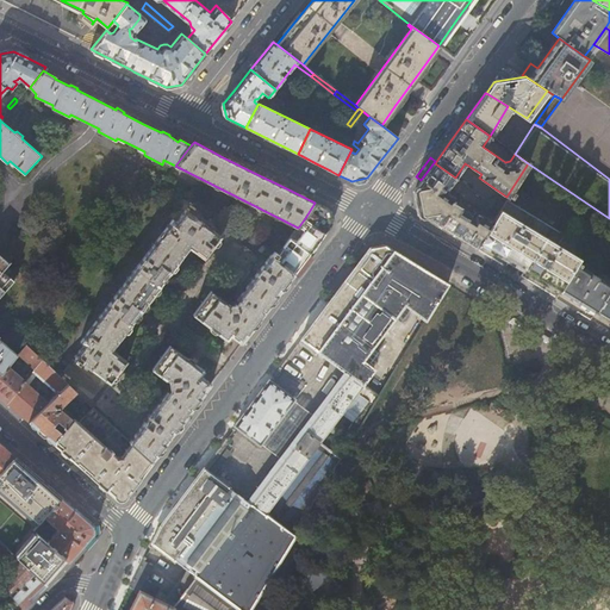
[(455,178),(435,163),(422,180),(415,191),(419,215),(439,225),(475,248),(492,221),(472,209),(471,212),(455,204),(459,199),(446,191),(455,178)]
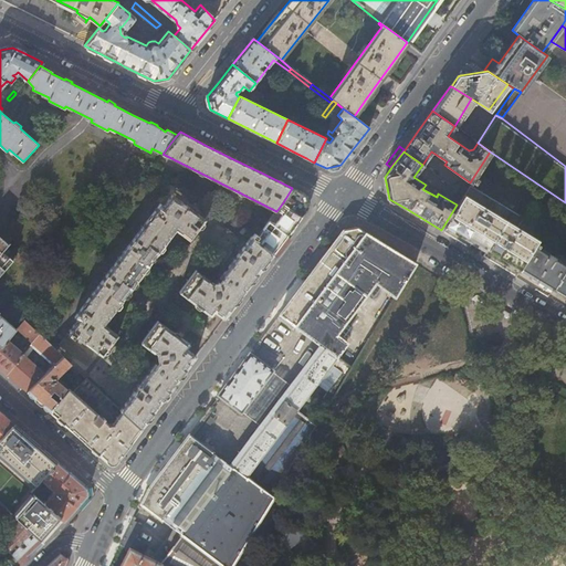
[(459,180),(454,187),(464,194),(469,186),(459,180)]
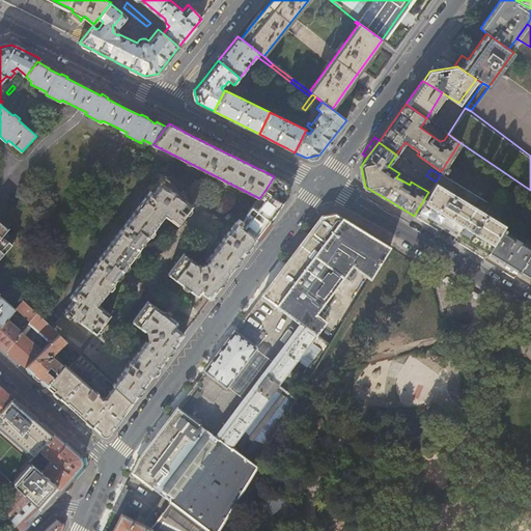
[(440,174),(436,182),(431,188),(428,192),(414,216),(440,232),(445,225),(457,233),(453,241),(466,248),(483,259),(504,227),(511,216),(492,203),(485,213),(457,196),(464,187),(441,172),(440,174)]
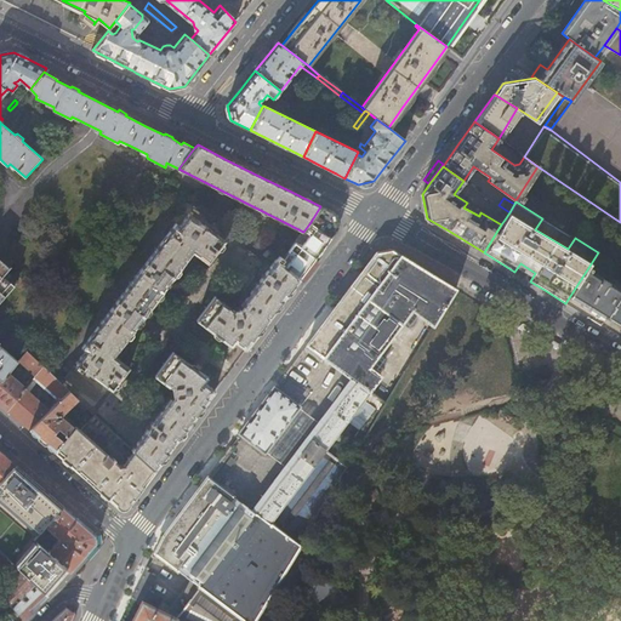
[(510,212),(499,205),(494,212),(505,220),(510,212)]
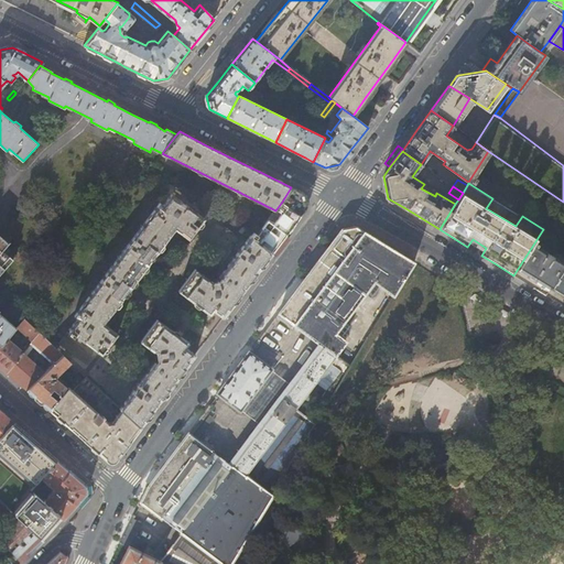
[(306,207),(303,194),(291,187),(282,202),(301,215),(304,210),(306,207)]
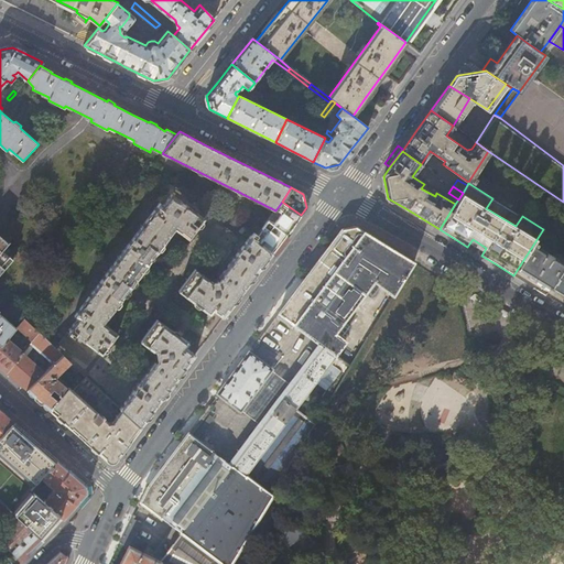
[(164,205),(161,203),(75,315),(78,318),(69,328),(72,331),(69,333),(74,336),(76,334),(102,354),(118,333),(105,322),(109,316),(176,229),(190,239),(205,219),(172,194),(164,205)]
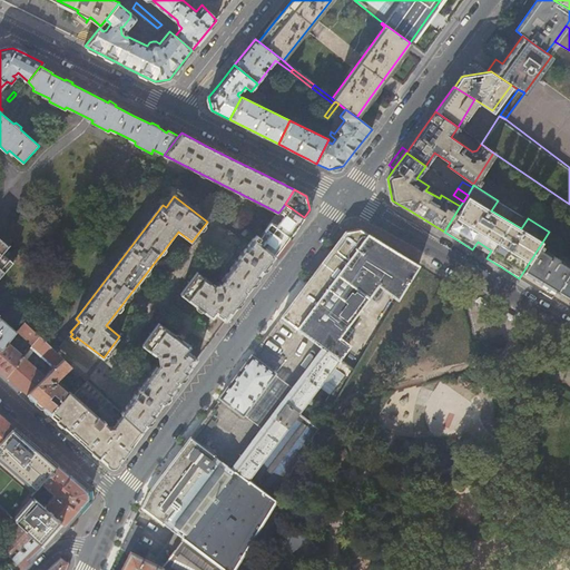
[(304,217),(285,204),(278,213),(263,235),(258,243),(275,256),(282,247),(290,236),(304,217)]
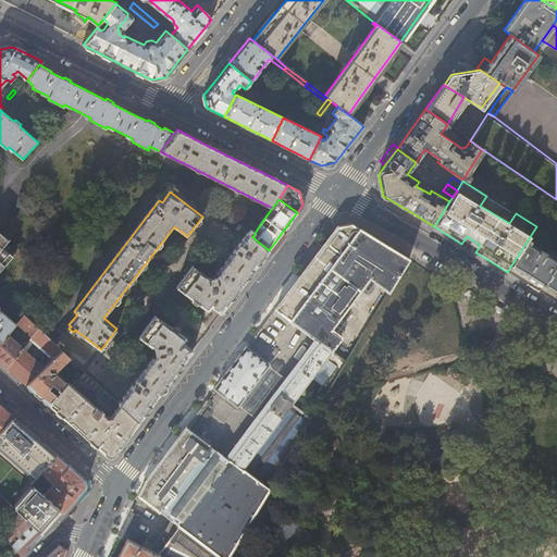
[(214,276),(209,277),(193,265),(176,287),(207,310),(210,306),(220,314),(225,307),(245,282),(259,262),(269,250),(252,237),(257,230),(249,224),(247,226),(251,230),(246,236),(214,276)]
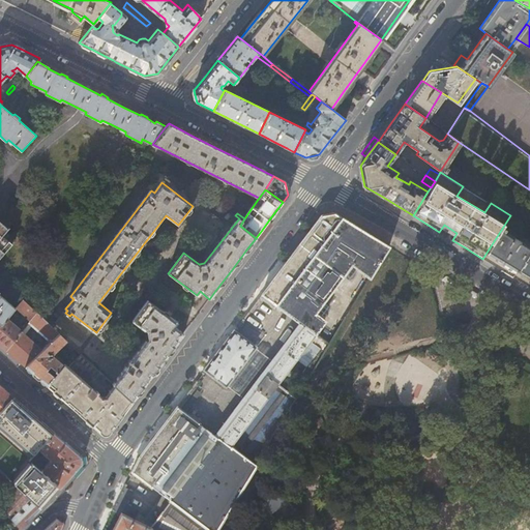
[(274,304),(302,325),(313,332),(322,320),(314,313),(351,264),(370,278),(390,248),(385,244),(373,237),(362,231),(355,226),(333,213),(321,215),(259,297),(272,307),(274,304)]
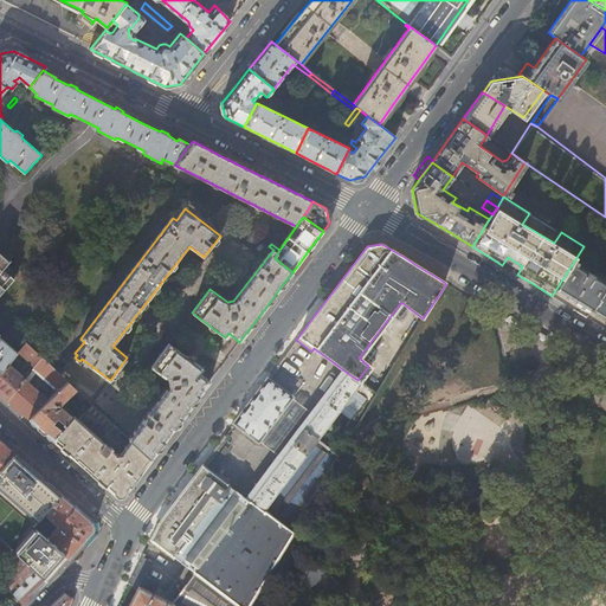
[(8,262),(0,255),(0,369),(1,372),(14,356),(17,353),(0,337),(0,294),(17,276),(6,265),(8,262)]
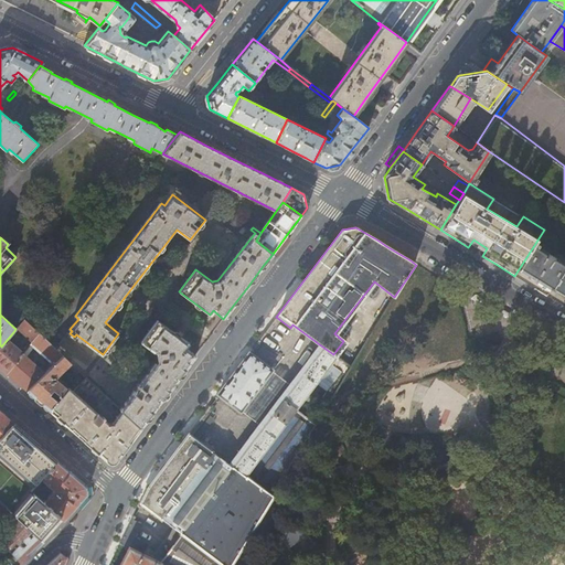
[(539,244),(536,242),(514,276),(528,284),(547,296),(564,266),(564,263),(537,246),(539,244)]
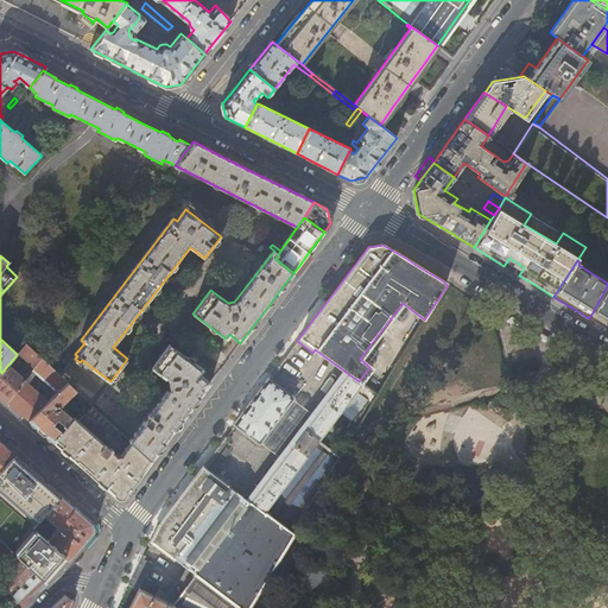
[(303,266),(301,264),(293,273),(296,276),(303,266)]
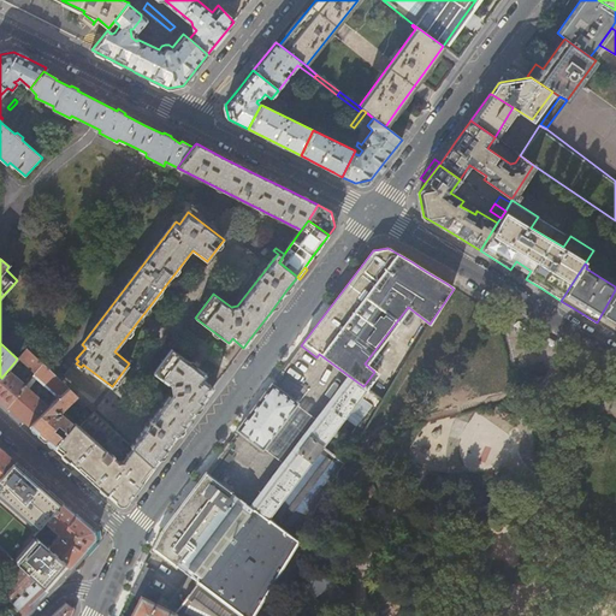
[(615,290),(597,323),(605,327),(615,333),(615,290)]
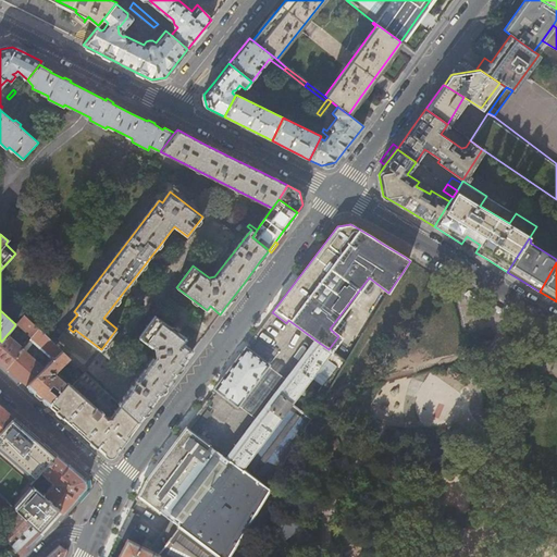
[(32,336),(38,329),(23,314),(16,323),(32,336)]
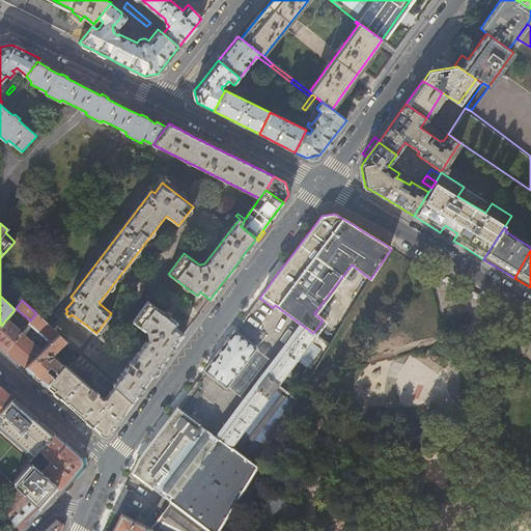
[(146,332),(147,338),(113,384),(114,386),(132,402),(141,391),(162,363),(178,341),(184,334),(174,326),(177,323),(148,300),(132,320),(146,332)]
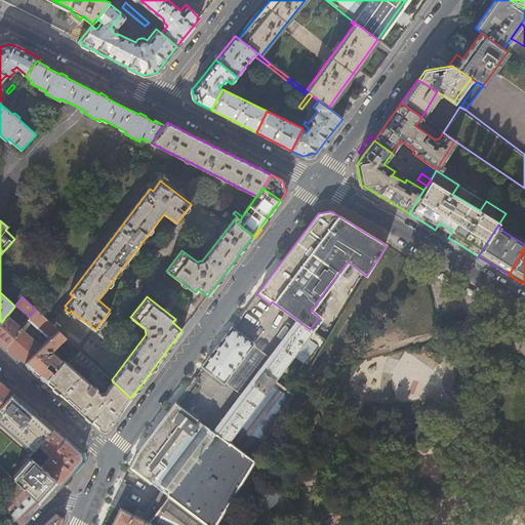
[(18,314),(12,309),(1,322),(0,323),(0,340),(5,347),(16,332),(22,327),(13,320),(18,314)]
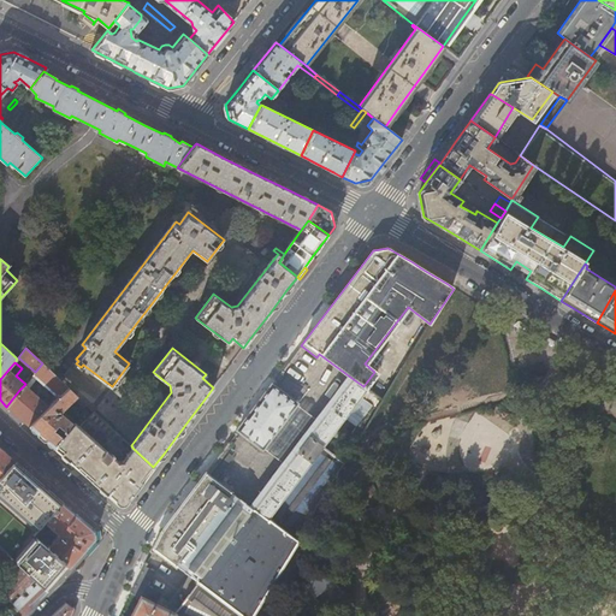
[(69,388),(42,363),(35,372),(25,384),(19,390),(6,407),(17,415),(29,426),(49,407),(29,389),(39,377),(59,396),(69,388)]
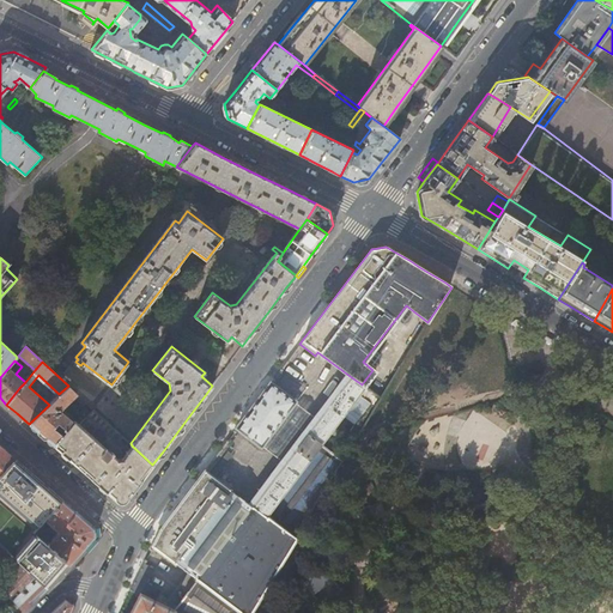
[(93,383),(68,366),(62,376),(87,392),(93,383)]
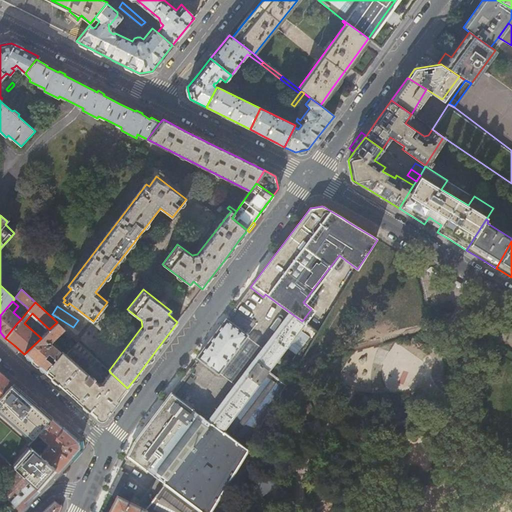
[(318,333),(302,321),(292,314),(266,348),(264,350),(226,320),(219,329),(198,356),(238,386),(212,421),(172,391),(134,441),(127,455),(164,483),(143,509),(129,502),(134,492),(122,486),(128,474),(122,471),(120,470),(109,492),(117,496),(110,511),(109,511),(207,511),(287,382),(268,367),(286,344),(286,342),(295,330),(306,338),(294,358),(299,362),(318,333)]
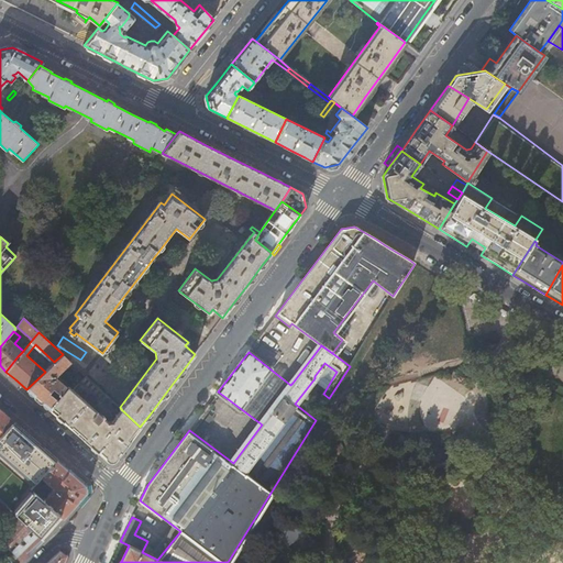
[(69,361),(63,354),(54,362),(45,372),(26,389),(39,399),(50,409),(57,400),(50,393),(48,393),(53,388),(62,395),(68,388),(57,379),(57,375),(67,365),(72,370),(75,366),(69,361)]
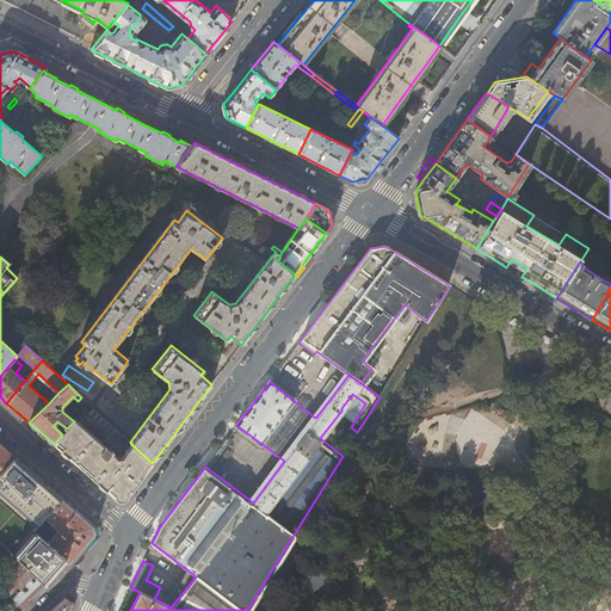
[(90,405),(93,401),(79,388),(75,392),(81,397),(90,405)]
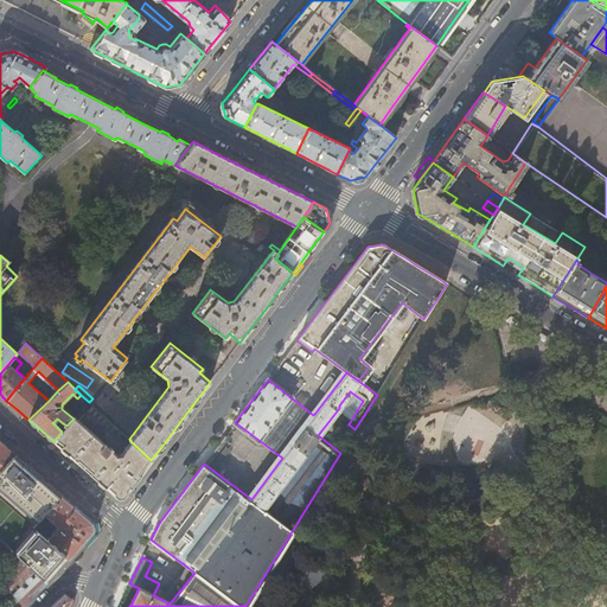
[(116,438),(121,433),(93,406),(88,410),(116,438)]
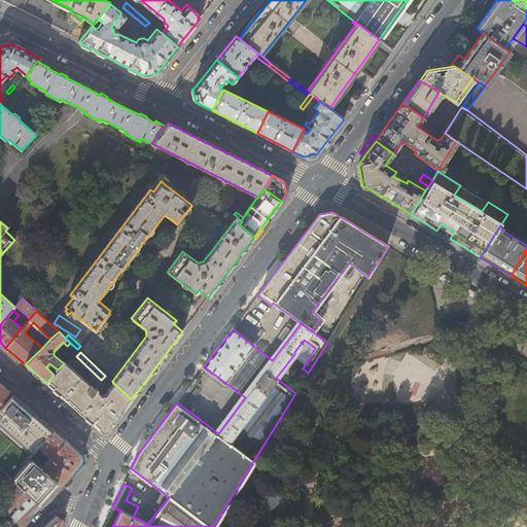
[(85,370),(80,376),(69,365),(68,366),(64,363),(58,370),(54,375),(46,383),(75,409),(100,430),(108,429),(131,399),(113,383),(105,393),(101,393),(97,389),(98,388),(97,387),(95,388),(85,380),(91,374),(85,370)]
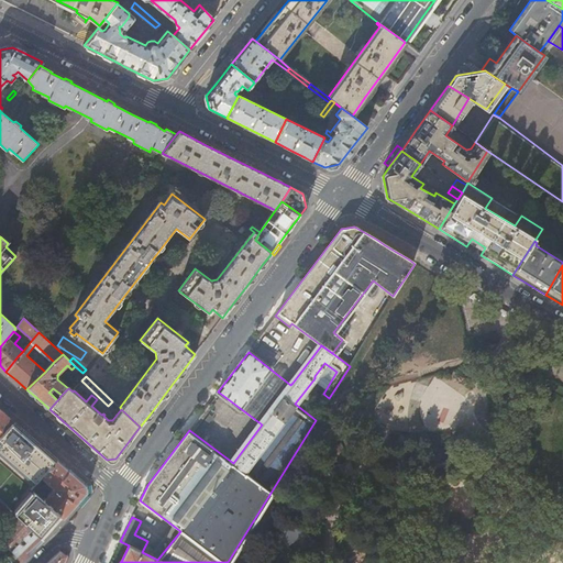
[(0,437),(13,421),(0,410),(0,437)]
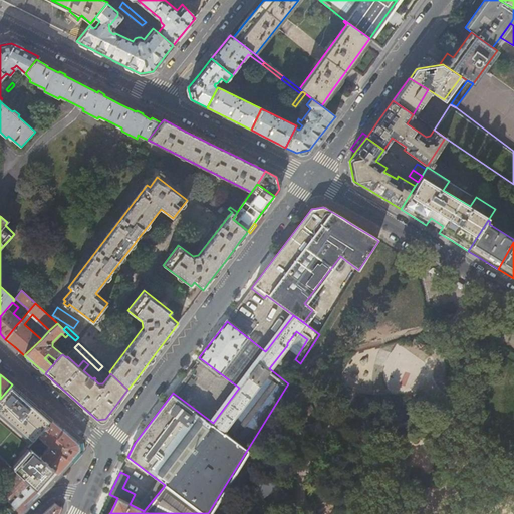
[(37,437),(52,420),(33,404),(12,384),(0,399),(0,404),(1,406),(0,406),(0,414),(32,443),(37,437)]
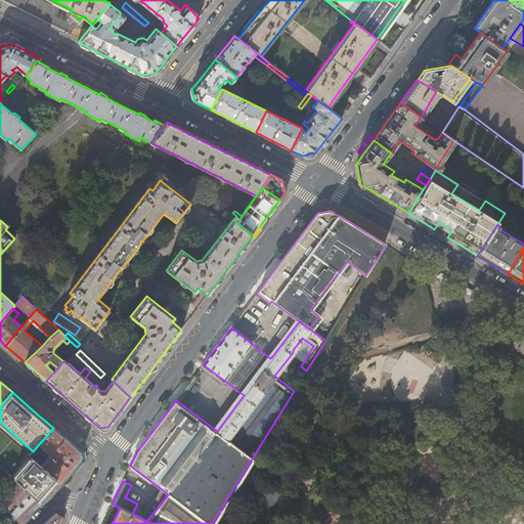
[(67,440),(53,428),(38,445),(49,454),(48,456),(44,462),(39,456),(38,457),(32,453),(30,455),(32,457),(54,478),(59,482),(67,475),(72,469),(80,460),(80,451),(67,440)]
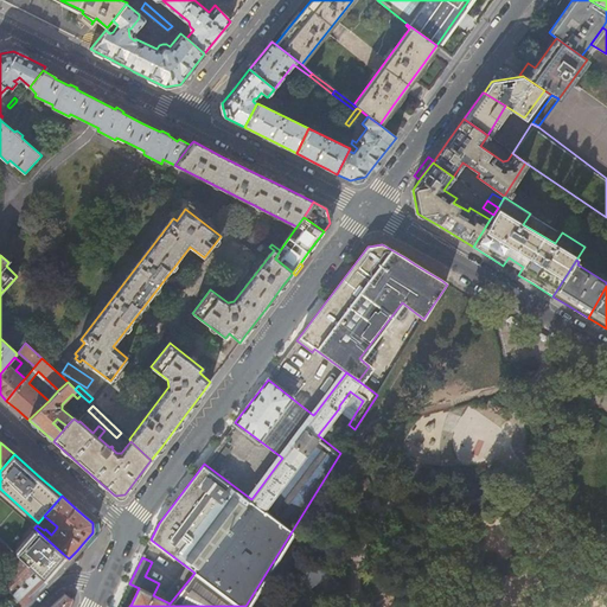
[(42,577),(63,554),(37,530),(16,554),(42,577)]
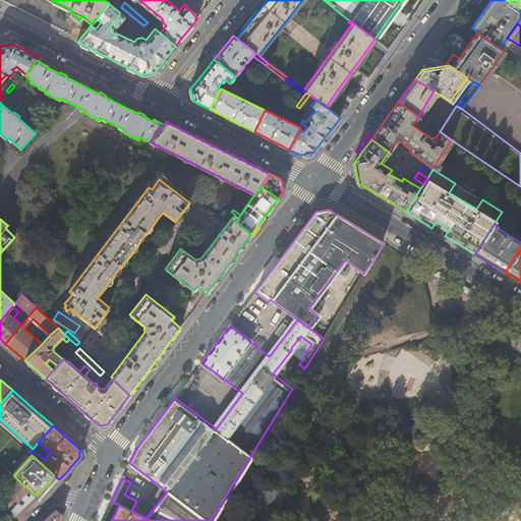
[(20,520),(41,501),(36,496),(13,475),(0,463),(0,472),(1,474),(7,479),(5,482),(6,484),(3,486),(10,494),(3,501),(10,508),(10,510),(20,520)]
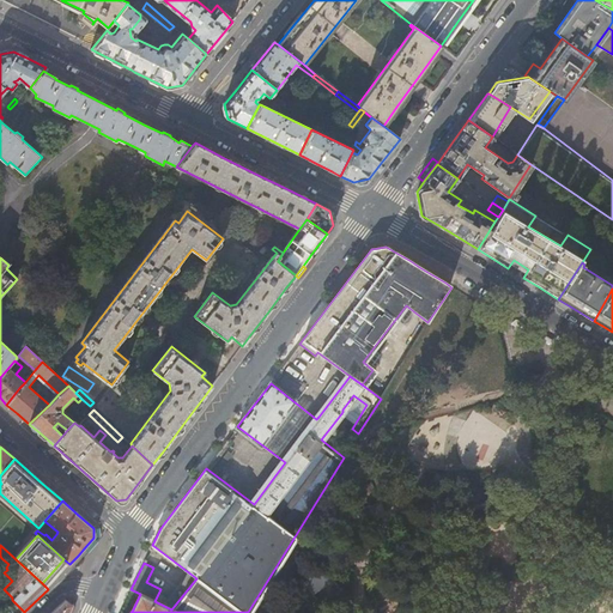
[(295,593),(284,612),(302,612),(309,600),(314,604),(319,599),(315,594),(335,581),(326,568),(305,581),(295,593)]
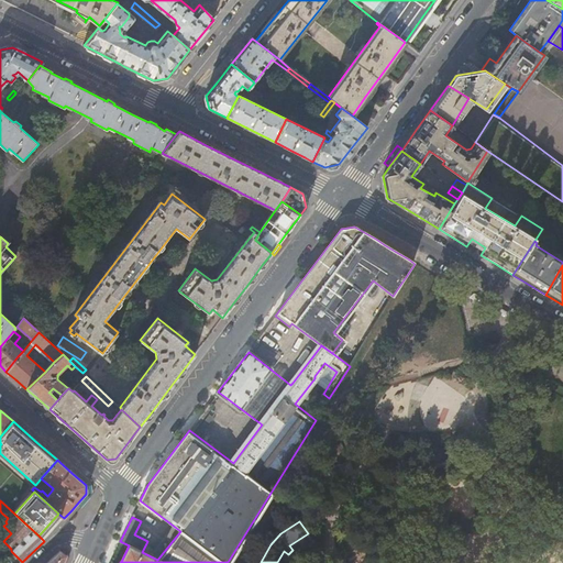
[(62,562),(66,555),(59,551),(46,562),(62,562)]
